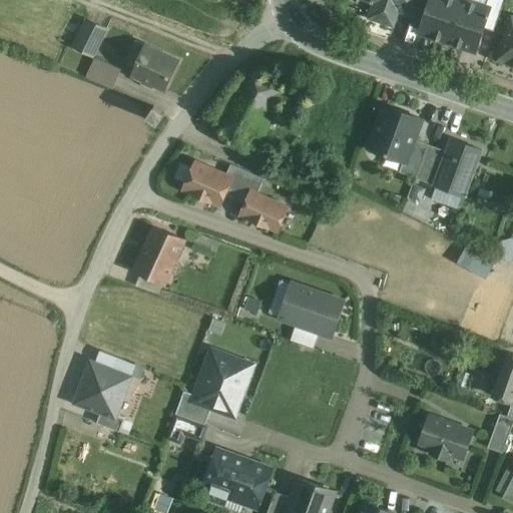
[(405,0),(368,0),(376,3),(371,18),(393,25),(401,0),(405,1),(405,0)]
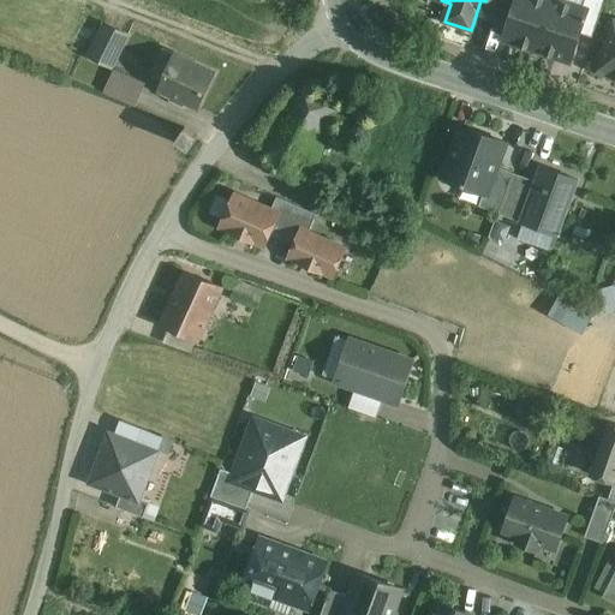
[(502,0),(500,6),(514,12),(517,0),(502,0)]
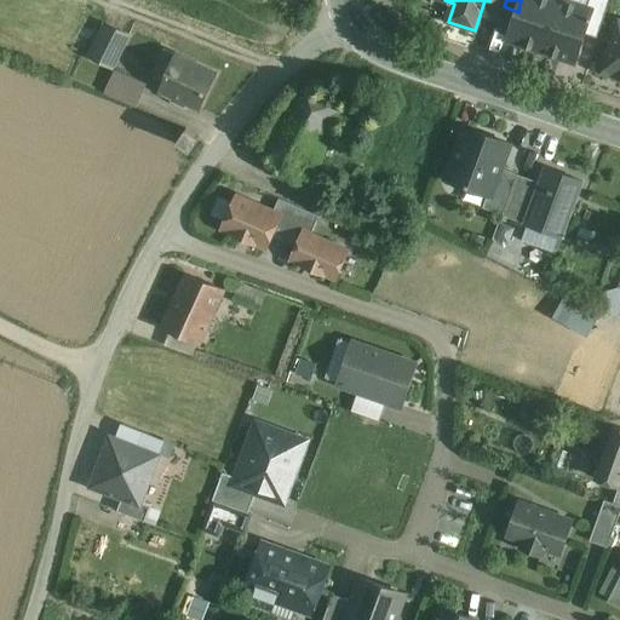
[(521,0),(518,12),(510,36),(509,41),(541,52),(558,0),(521,0)]
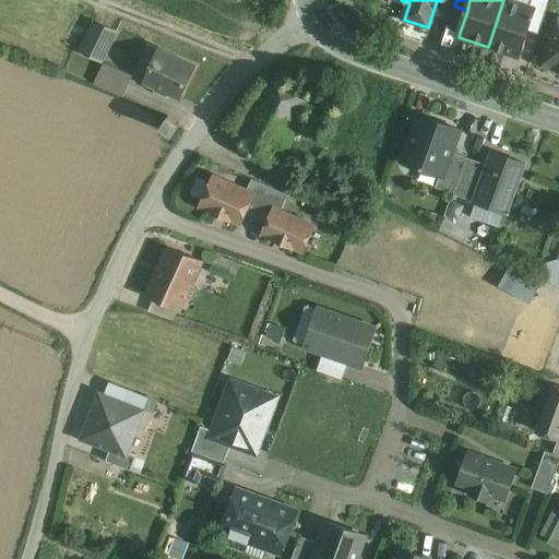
[(530,8),(506,0),(503,0),(488,47),(518,57),(526,31),(534,9),(530,8)]
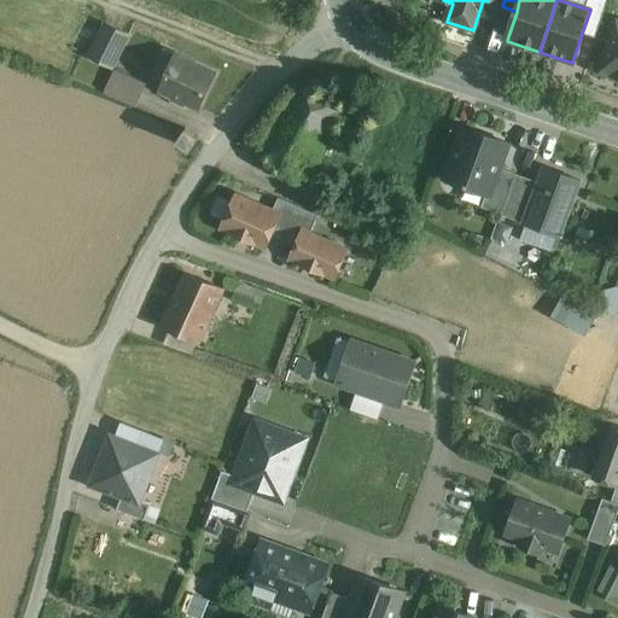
[(607,0),(588,0),(586,9),(590,10),(582,34),(596,38),(607,0)]
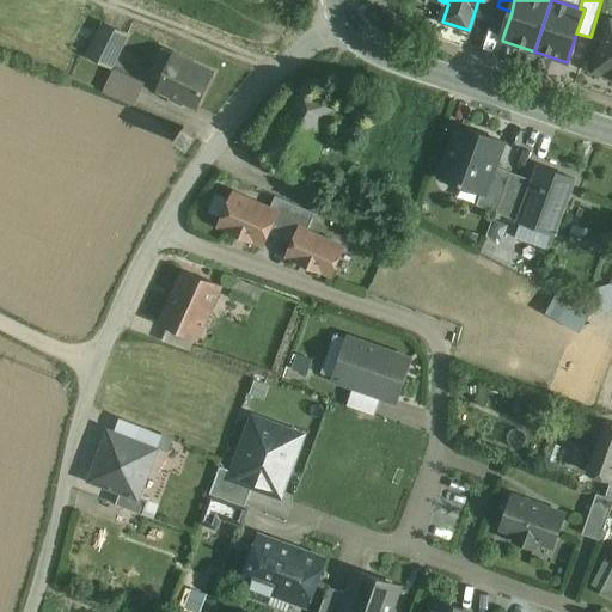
[(512,12),(497,6),(489,32),(503,36),(512,12)]
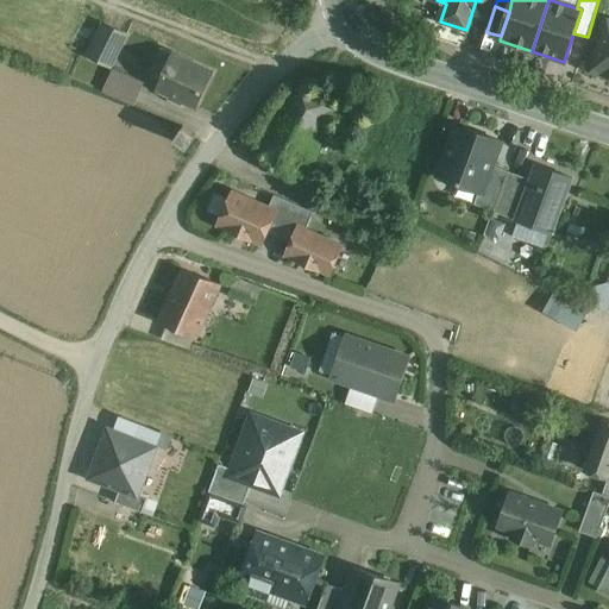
[(608,22),(592,71),(608,76),(608,22)]
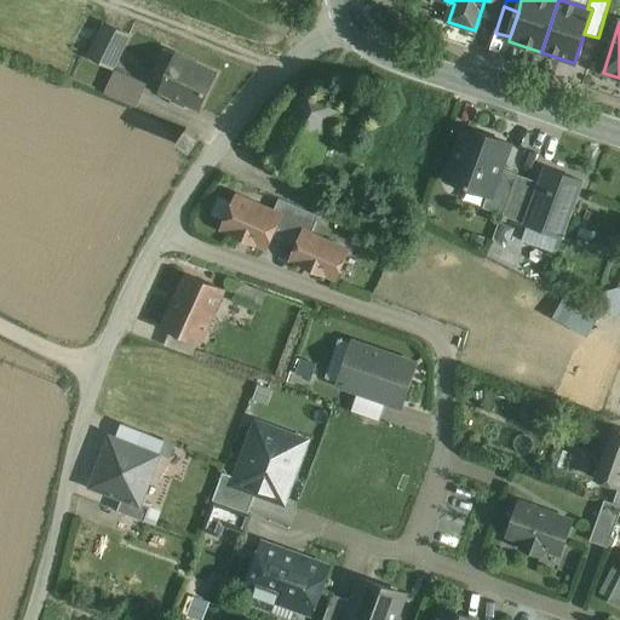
[(130,35),(105,23),(89,57),(113,69),(130,35)]
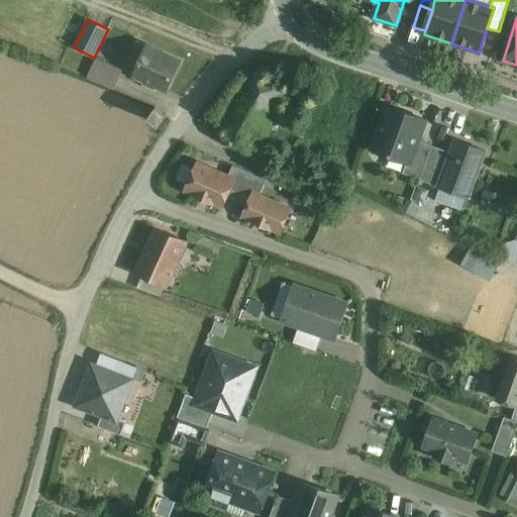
[(181,62),(146,45),(139,63),(139,64),(133,76),(144,81),(144,83),(154,88),(156,86),(167,91),(181,62)]
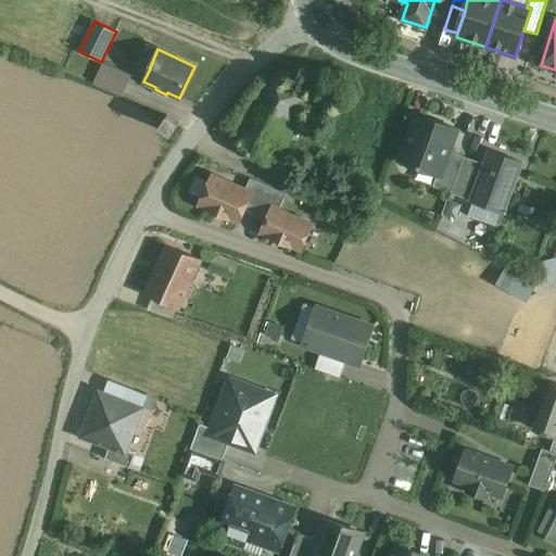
[(133,76),(104,63),(96,83),(95,85),(123,97),(125,93),(133,76)]
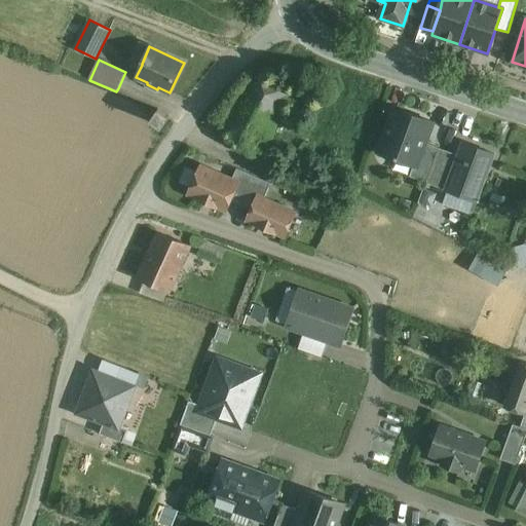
[(255,76),(224,132),(257,150),(266,135),(288,95),(255,76)]
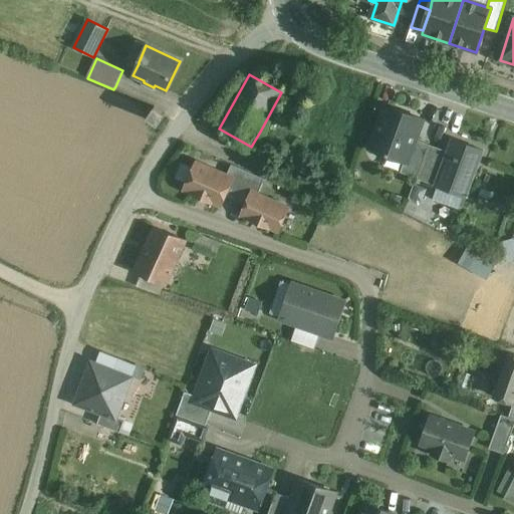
[(371,150),(405,161),(407,162),(415,140),(422,119),(387,106),(371,150)]
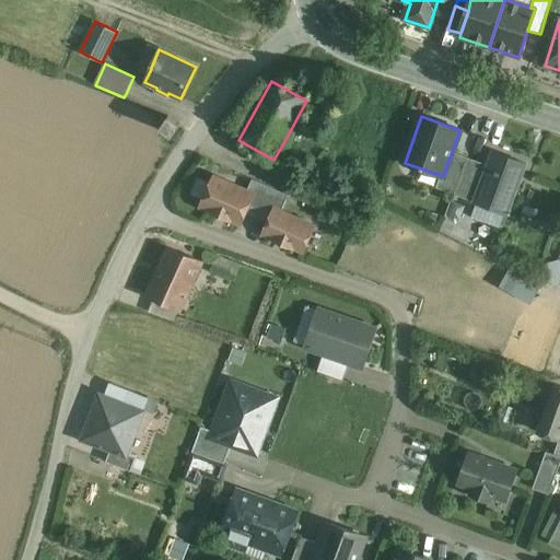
[(168,117),(161,129),(173,137),(181,125),(168,117)]
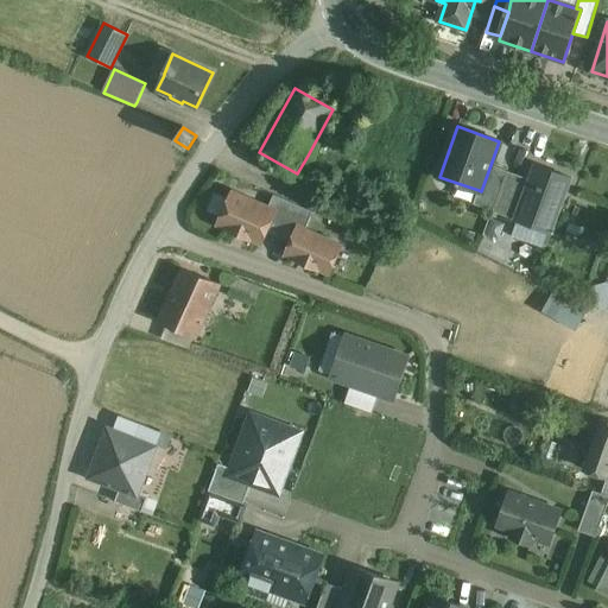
[(320,163),(308,156),(297,173),(296,173),(309,181),(320,163)]
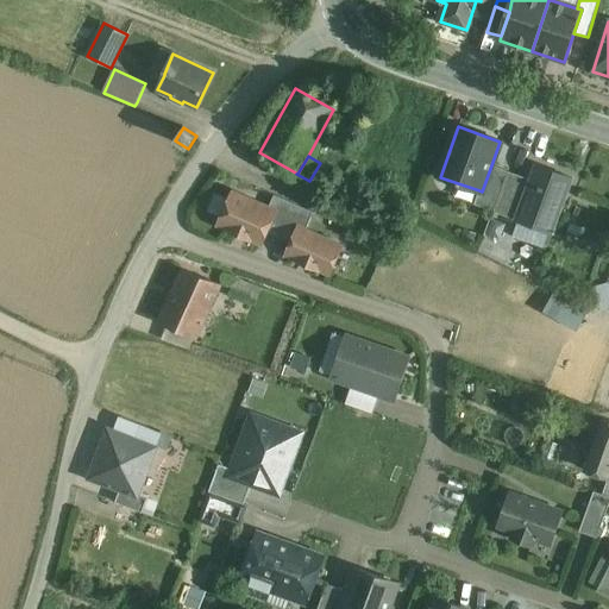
[(515,220),(531,180),(491,165),(482,192),(479,190),(475,205),(493,212),(509,218),(515,220)]
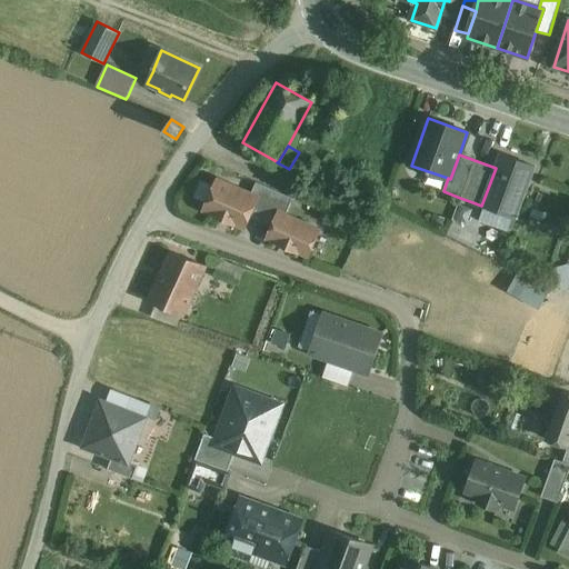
[(535,167),(501,155),(496,168),(481,206),(516,218),(535,167)]
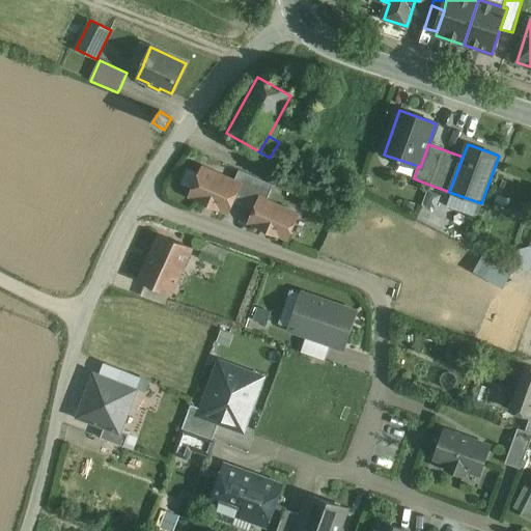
[(234,183),(203,169),(192,196),(227,212),(231,202),(240,185),(234,183)]
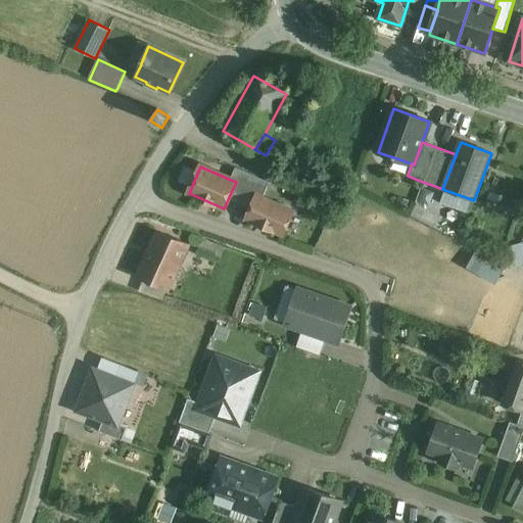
[(252,176),(236,169),(231,180),(236,182),(228,199),(239,204),(252,176)]
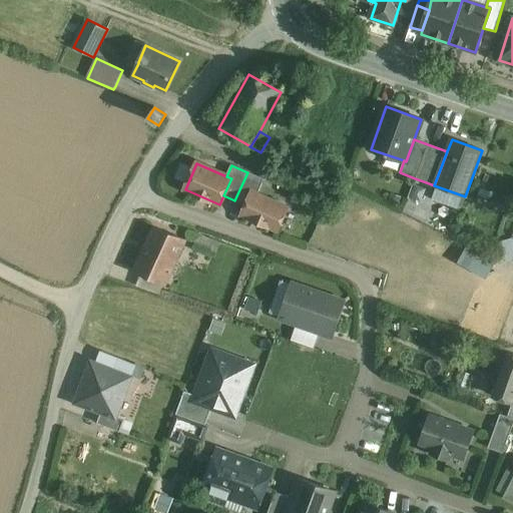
[(284,175),(267,168),(262,178),(264,179),(279,185),(284,175)]
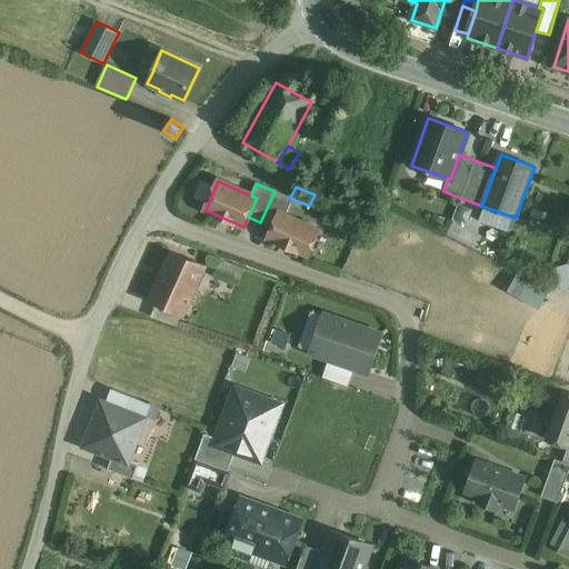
[(290,198),(275,191),(260,222),(273,228),(279,213),(285,217),(292,199),(290,198)]
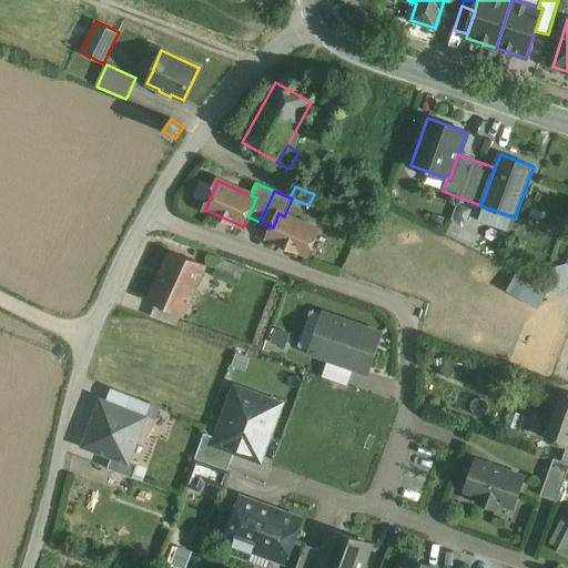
[(333,202),(314,194),(308,205),(327,213),(333,202)]
